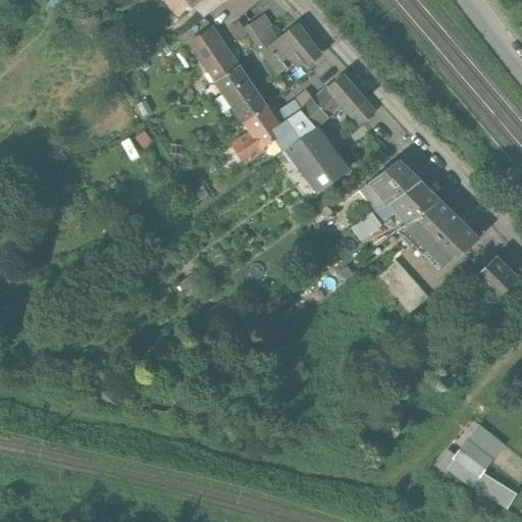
[(198,0),(194,4),(204,15),(225,0),(198,0)]
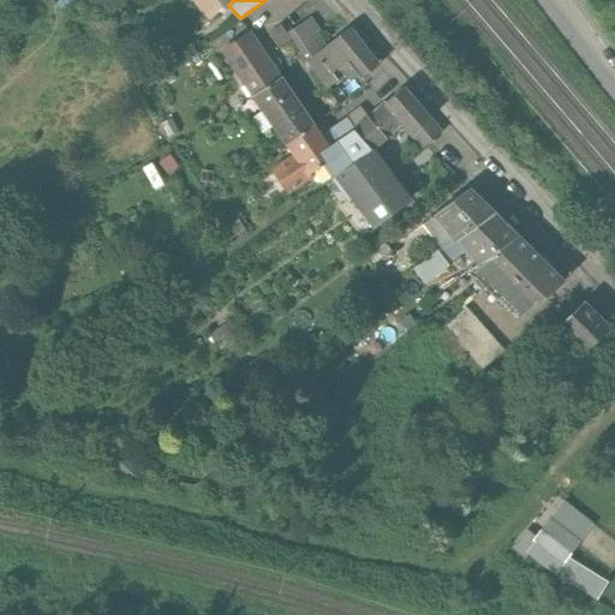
[(338,79),(308,39),(312,36),(303,23),(288,31),(327,87),(338,79)]
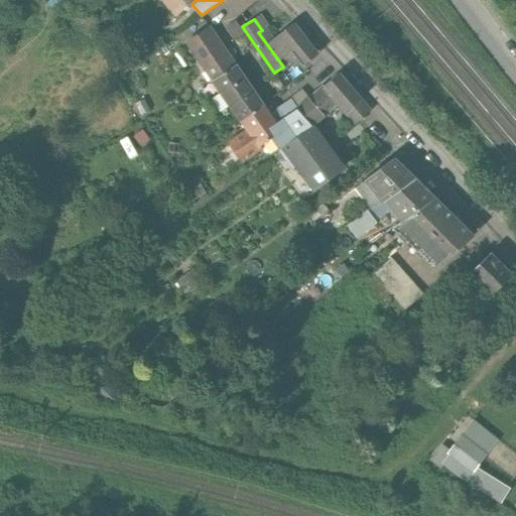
[(293,22),(272,39),(284,54),(291,49),(302,65),(317,53),(293,22)]
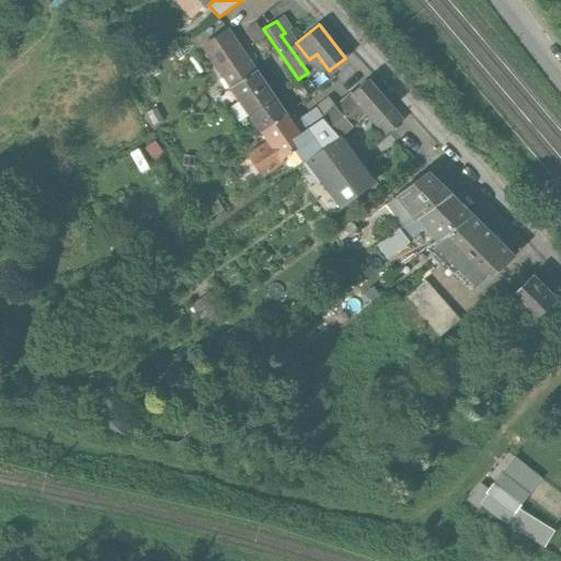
[(255,70),(228,30),(205,46),(232,86),(255,70)]
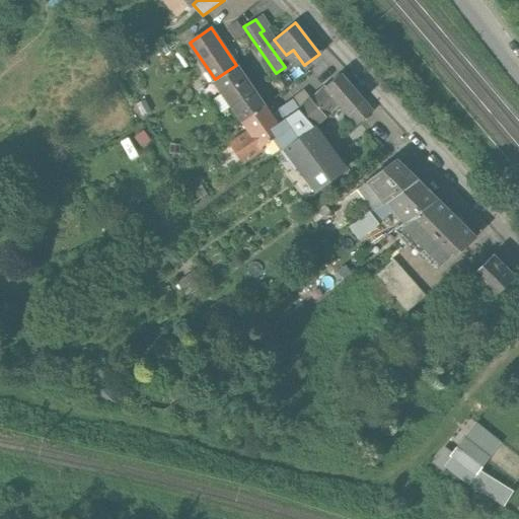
[(236,65),(215,79),(233,106),(256,90),(238,64),(236,65)]
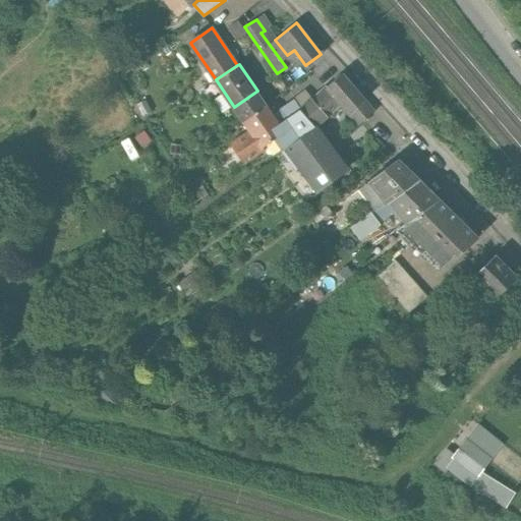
[(362,99),(340,74),(327,85),(341,103),(349,112),(362,99)]
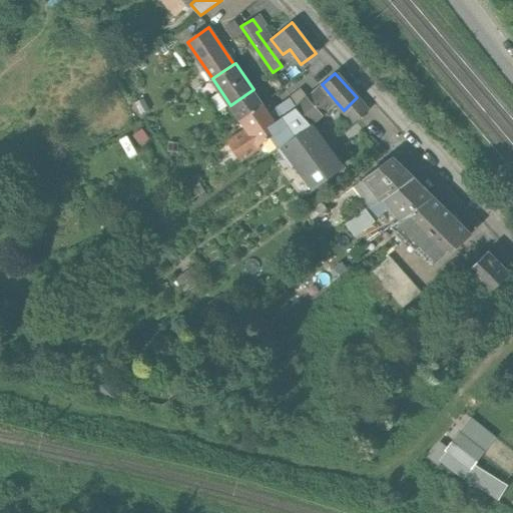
[(322,84),(296,108),(310,124),(315,120),(336,101),(322,84)]
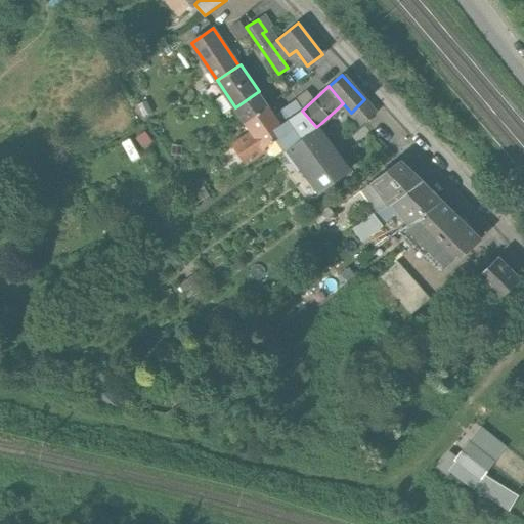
[(259,91),(235,107),(245,121),(268,105),(259,91)]
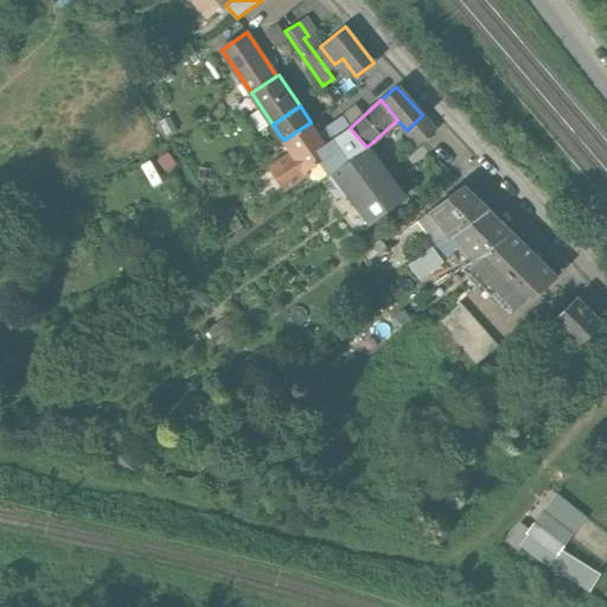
[(422,115),(407,131),(417,145),(435,129),(422,115)]
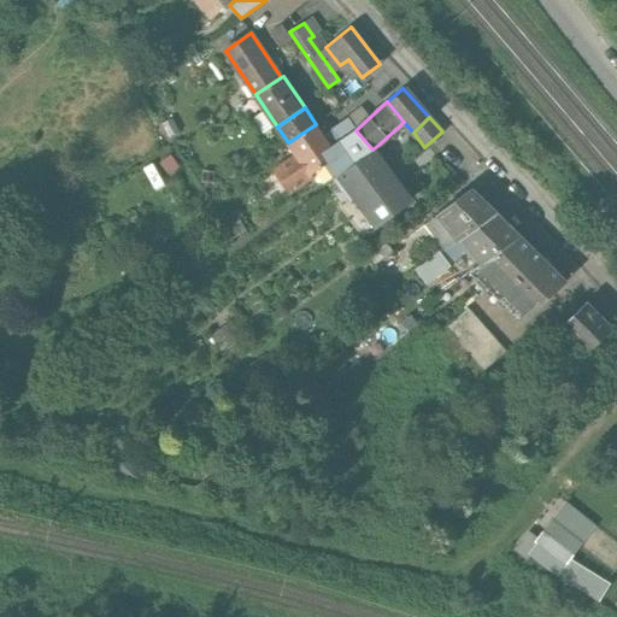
[(316,124),(288,142),(298,157),(277,170),(289,188),(310,175),(310,174),(323,164),(333,178),(344,171),(360,160),(363,159),(372,150),(356,130),(351,121),(324,136),(316,124)]
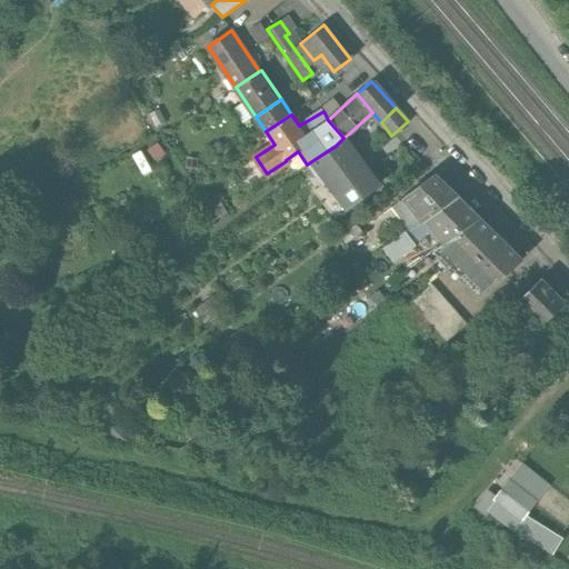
[(366,160),(350,142),(353,139),(349,133),(343,138),(335,147),(356,170),(366,160)]
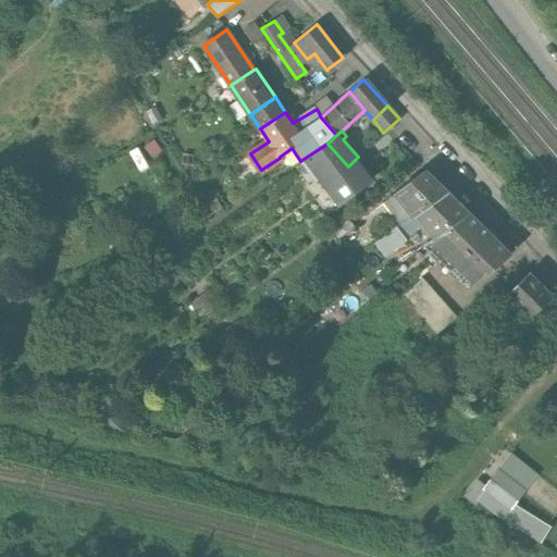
[(425,169),(392,195),(400,206),(404,202),(413,215),(418,213),(448,192),(425,169)]
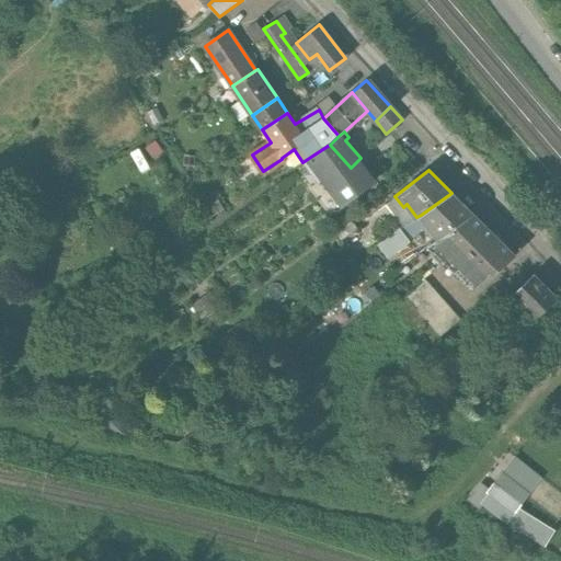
[(451,193),(421,215),(438,239),(472,214),(451,193)]
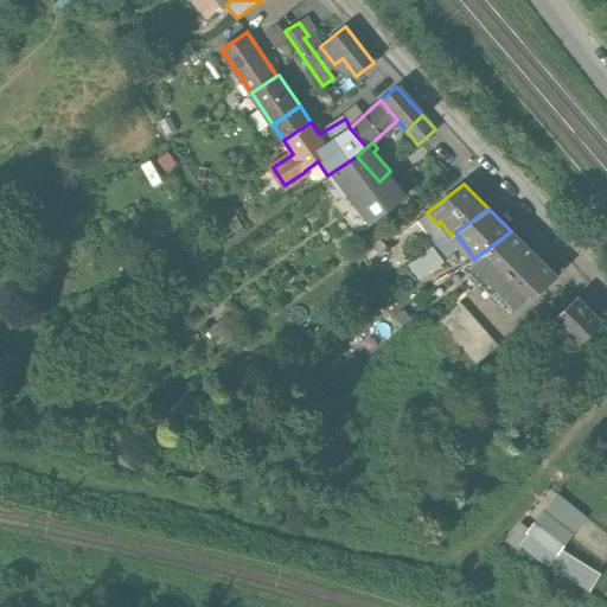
[(433,249),(413,224),(400,235),(408,246),(404,249),(408,254),(403,257),(410,266),(419,259),(433,249)]
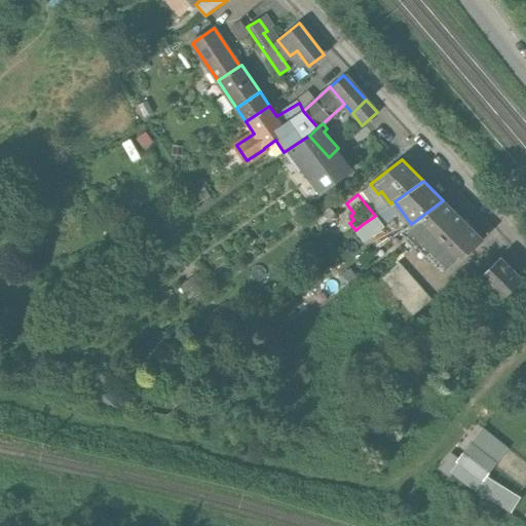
[(308,197),(301,202),(306,210),(313,204),(308,197)]
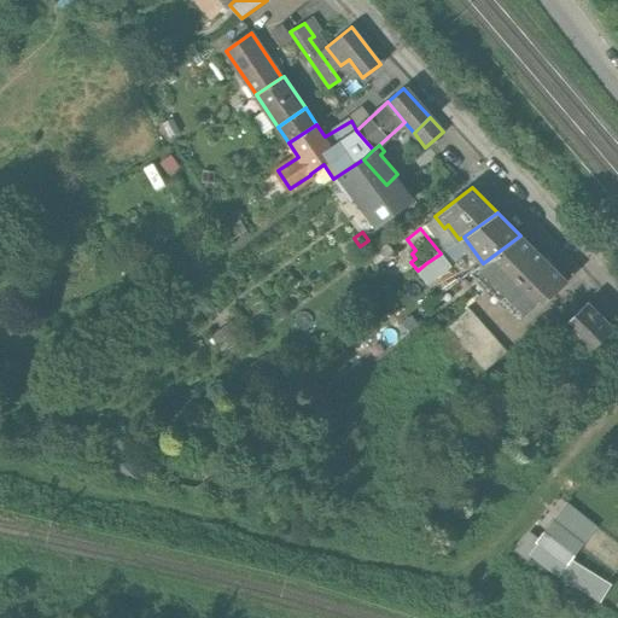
[(483,263),(473,269),(522,320),(566,280),(520,235),(483,263)]
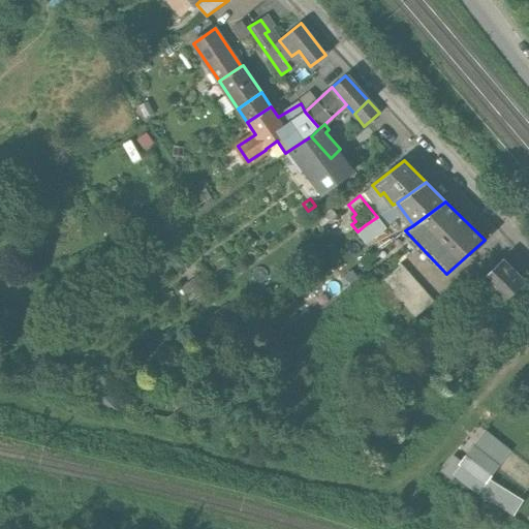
[(394,239),(377,217),(365,225),(381,248),(394,239)]
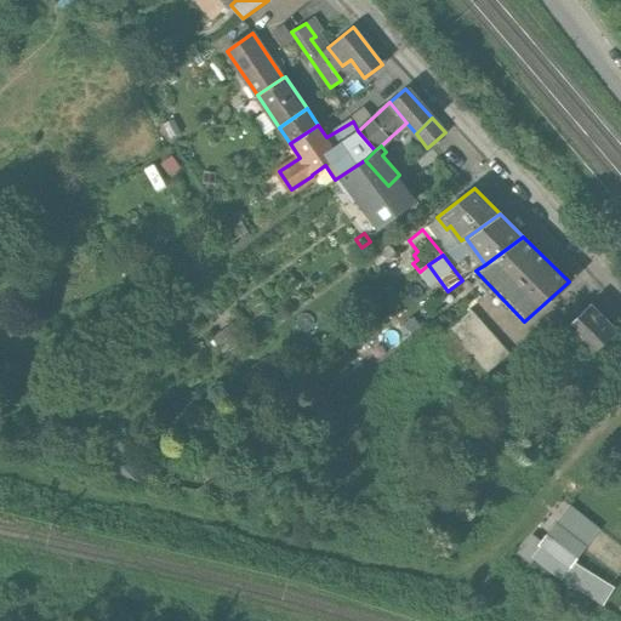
[(616,329),(590,302),(567,326),(580,339),(593,352),(599,347),(603,351),(613,341),(609,337),(616,329)]
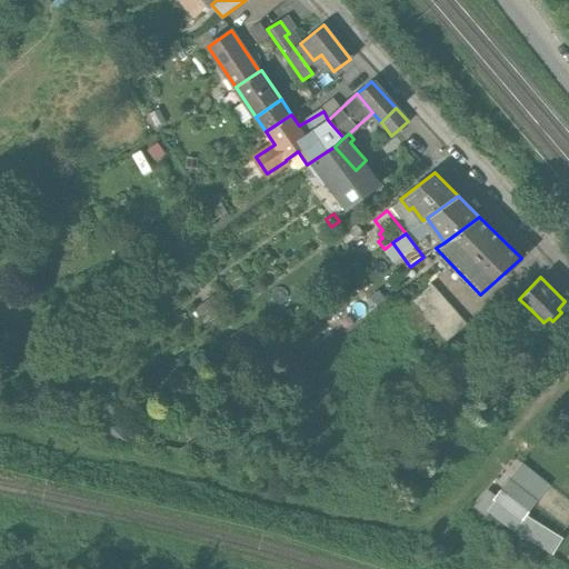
[(463,326),(429,286),(421,292),(456,332),(463,326)]
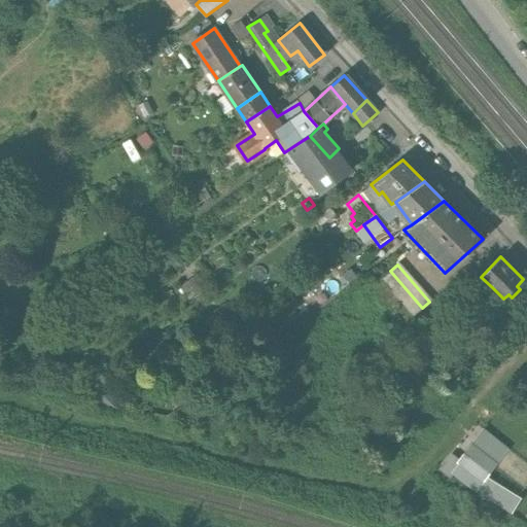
[(422,308),(390,271),(381,279),(413,316),(422,308)]
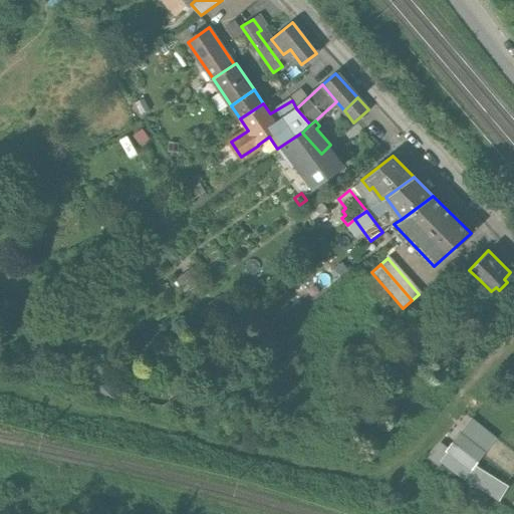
[(469,270),(458,280),(469,291),(480,280),(469,270)]
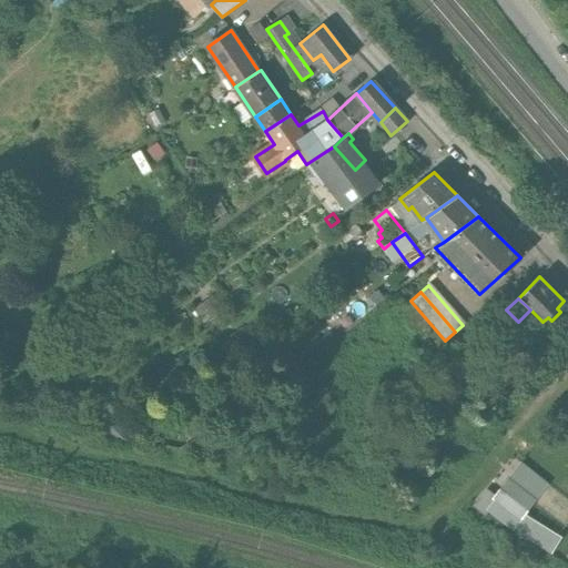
[(508,497),(490,484),(473,506),(490,520),(508,497)]
